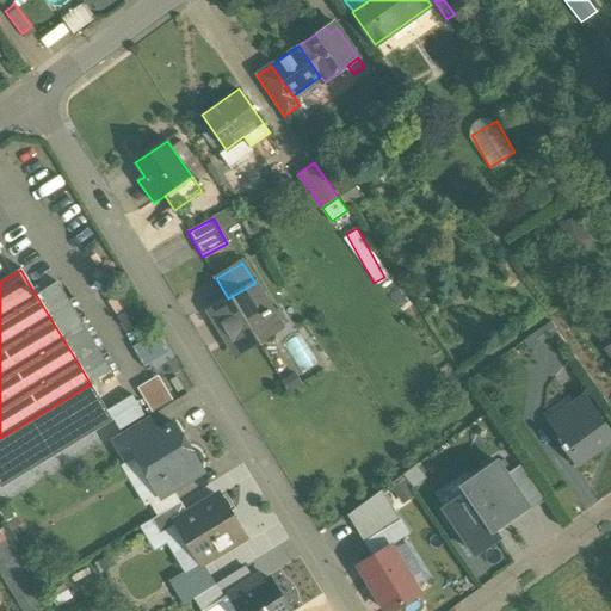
[(85,328),(56,283),(36,295),(65,341),(85,328)]
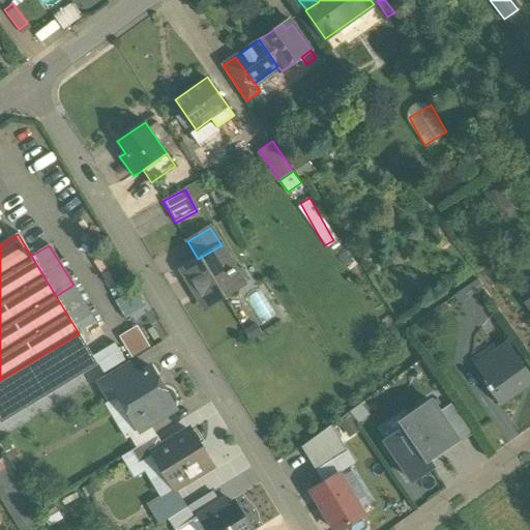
[(237,271),(222,245),(198,259),(197,260),(200,263),(195,266),(194,265),(192,264),(189,264),(183,268),(182,269),(181,272),(184,277),(185,280),(188,280),(192,278),(196,286),(193,288),(193,290),(193,291),(194,292),(195,293),(196,293),(198,293),(199,293),(206,305),(237,288),(230,275),(237,271)]
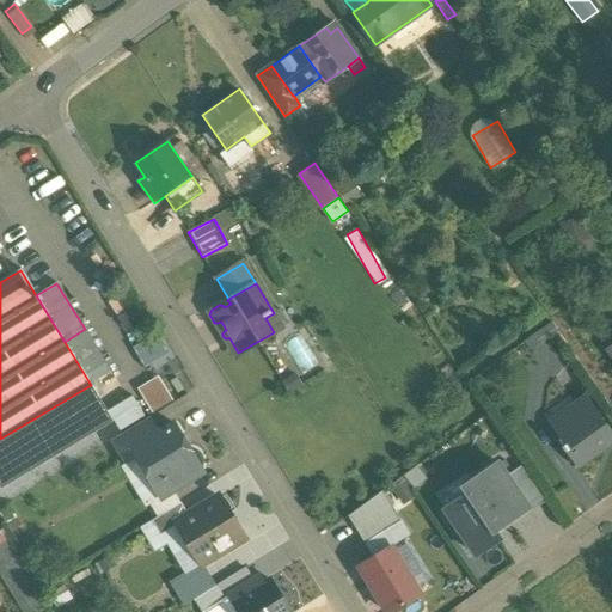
[(111,372),(85,329),(65,342),(91,385),(111,372)]
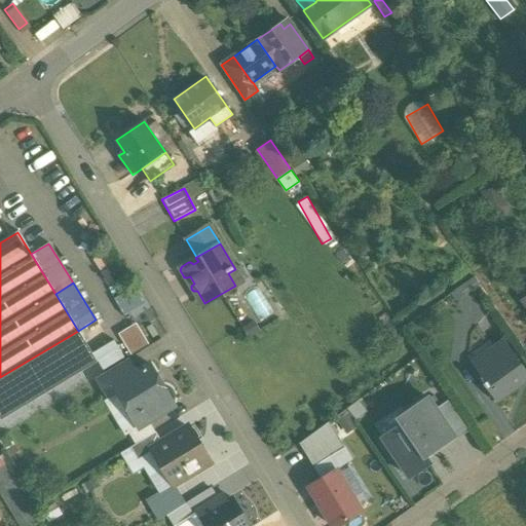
[(148,344),(136,325),(118,335),(130,354),(148,344)]
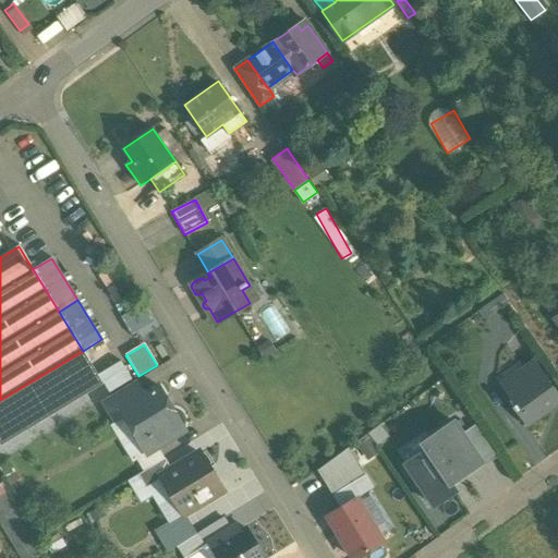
[(83,351),(0,400),(0,443),(2,446),(104,385),(98,376),(83,351)]
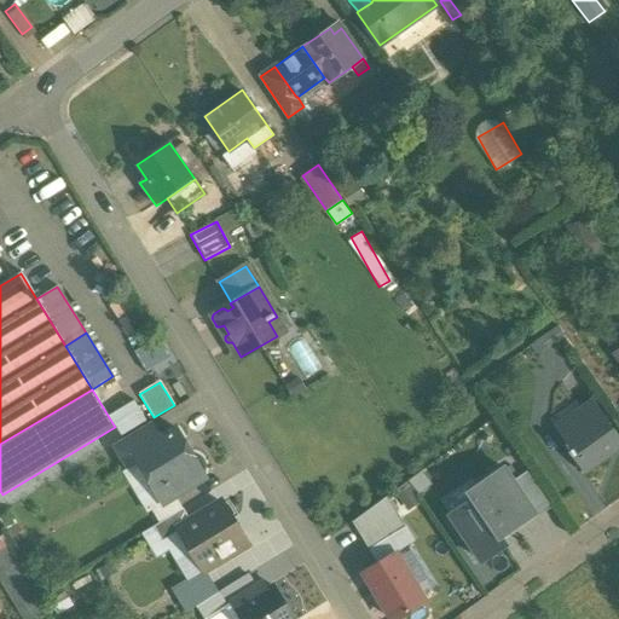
[(146,421),(134,401),(109,417),(115,427),(121,437),(146,421)]
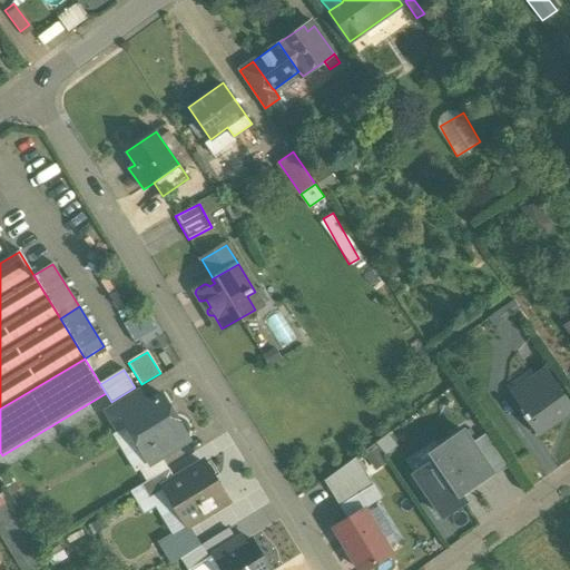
[(569,403),(548,373),(513,397),(526,415),(523,416),(527,422),(528,422),(538,436),(559,421),(556,418),(569,408),(569,403)]
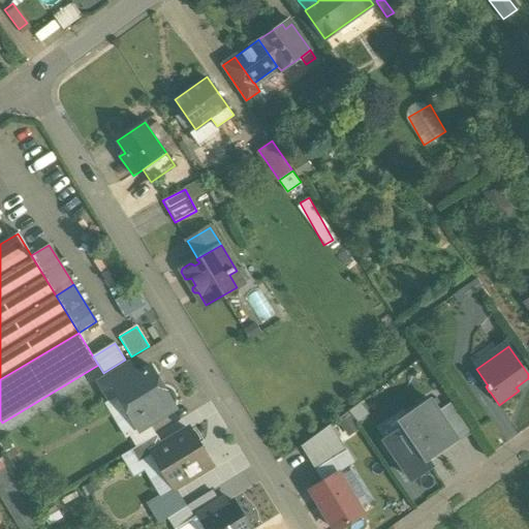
[(127,363),(95,381),(109,403),(117,397),(118,397),(114,391),(135,376),(127,363)]
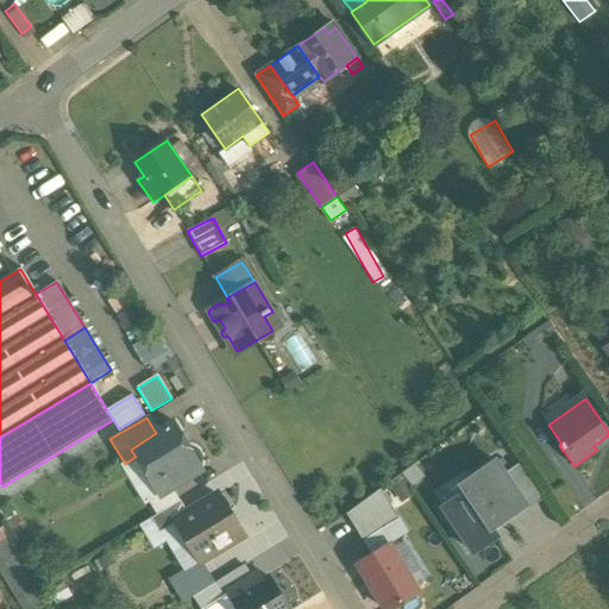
[(198,472),(176,438),(180,434),(173,422),(156,433),(131,450),(136,457),(135,457),(136,459),(143,463),(145,468),(143,473),(148,481),(154,481),(162,494),(198,472)]
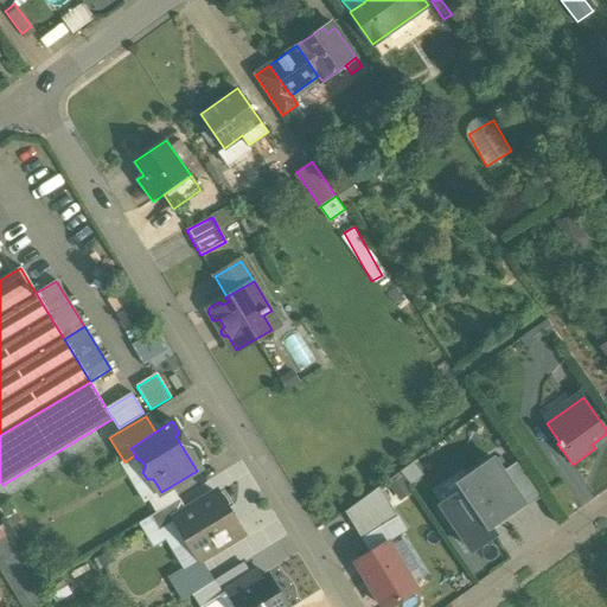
[(473,484),(441,506),(472,551),(496,535),(492,531),(525,509),(503,475),(493,461),(468,478),(473,484)]
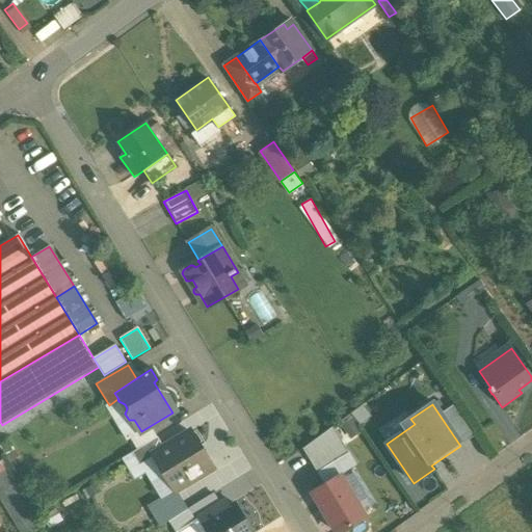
[(452,408),(441,417),(460,446),(461,447),(473,439),(452,408)]
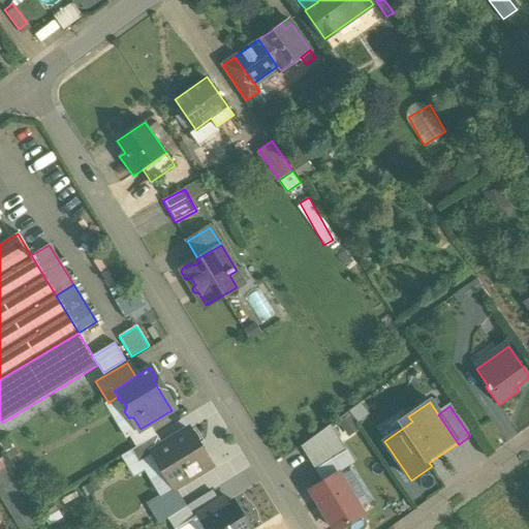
[(331,426),(301,447),(315,470),(347,450),(331,426)]
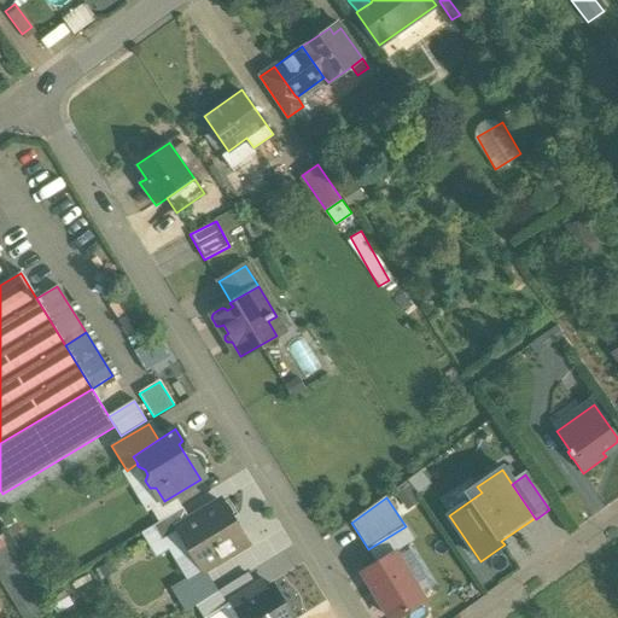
[(191,520),(179,529),(180,531),(204,571),(248,544),(221,502),(191,520)]
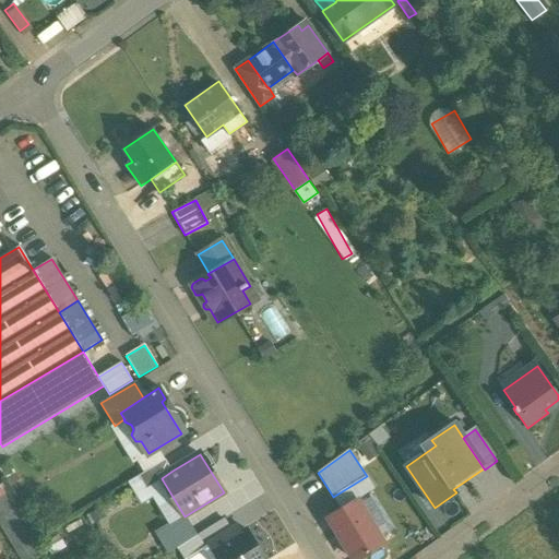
[(166,460),(139,476),(147,489),(163,480),(162,478),(173,471),(166,460)]
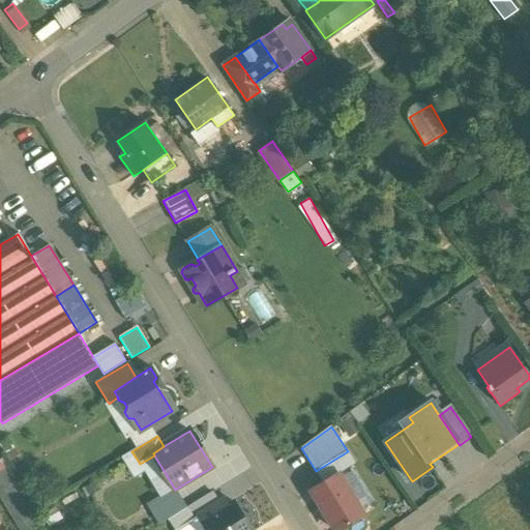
[(26,502),(6,470),(0,473),(0,495),(10,511),(26,502)]
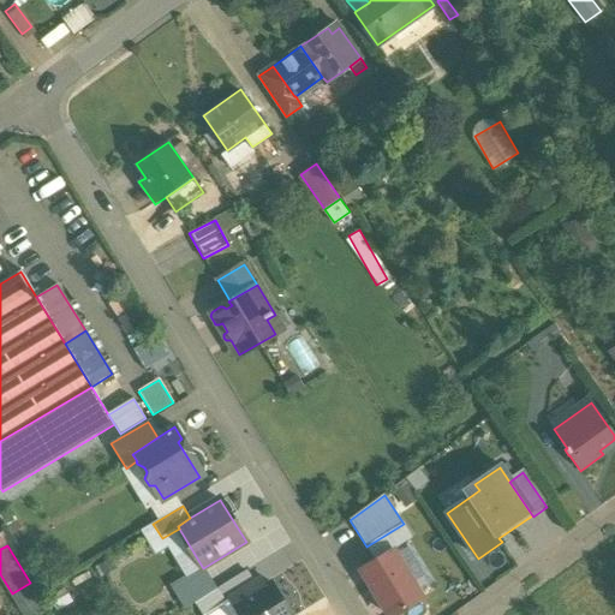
[(392,550),(359,571),(386,614),(395,614),(422,599),(392,550)]
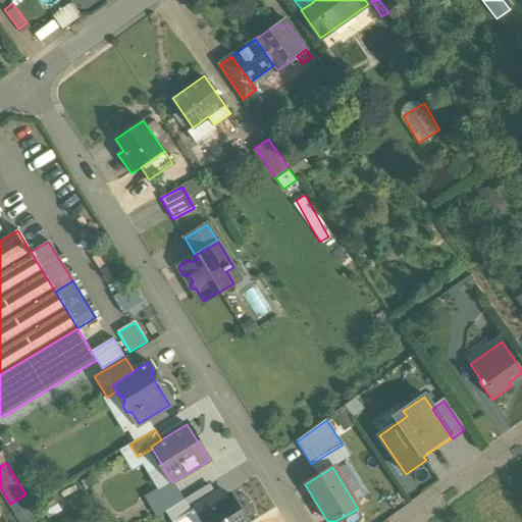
[(209,485),(184,501),(191,512),(195,509),(195,508),(215,496),(209,485)]
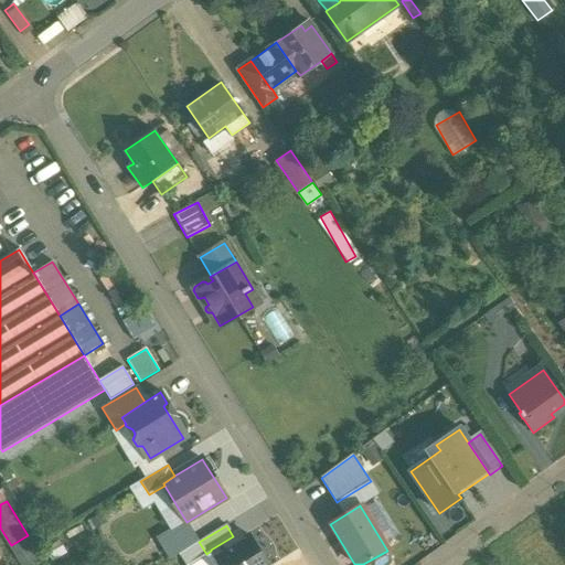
[(267,564),(249,535),(237,543),(233,536),(211,550),(211,551),(220,564),(267,564)]
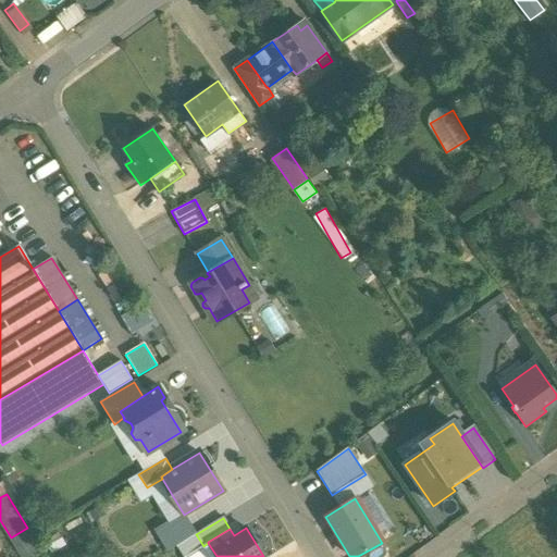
[(203,546),(196,534),(176,546),(183,556),(217,556),(208,543),(203,546)]
